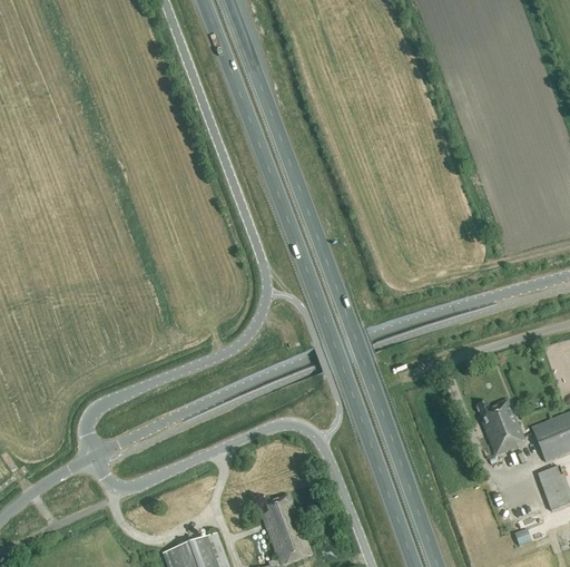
[(524,441),(509,399),(490,407),(488,400),(478,404),(478,406),(477,407),(479,411),(480,411),(482,417),(479,418),(494,456),(517,447),(516,445),(524,441)]
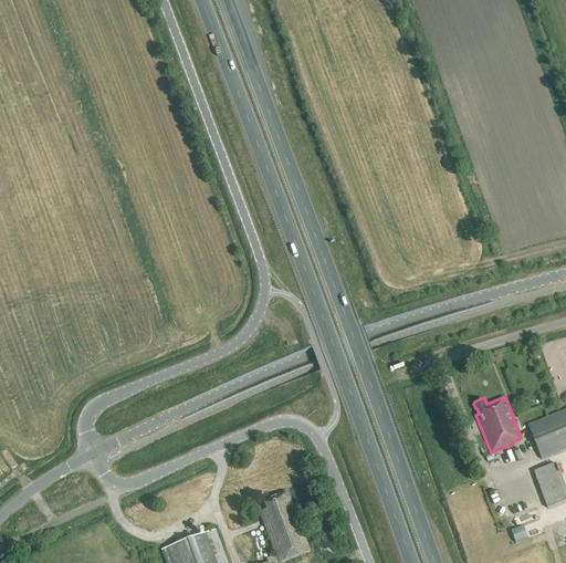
[(541,457),(565,447),(565,408),(527,424),(541,457)]
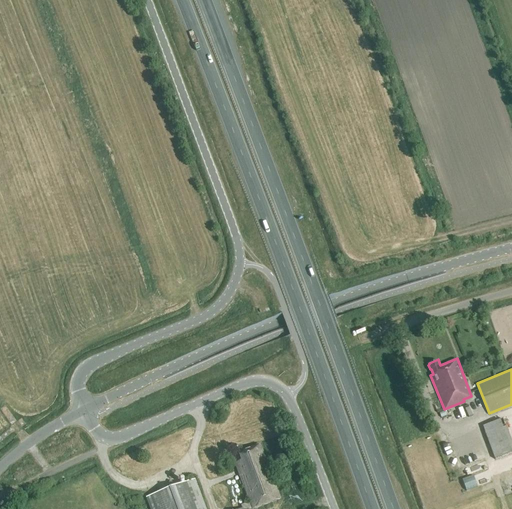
[(495,458),(511,451),(511,444),(503,418),(483,425),(495,458)]
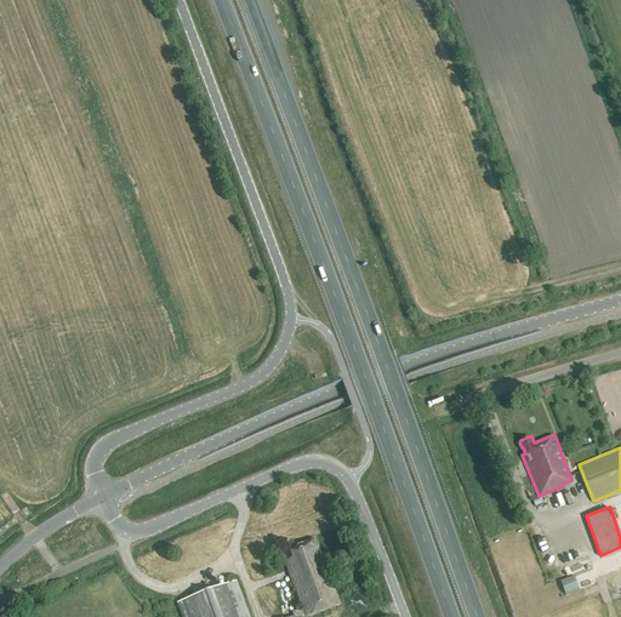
[(341,603),(317,536),(296,543),(294,538),(283,542),(289,558),(286,559),(303,606),(294,610),(295,615),(286,616),(308,616),(308,615),(341,603)]
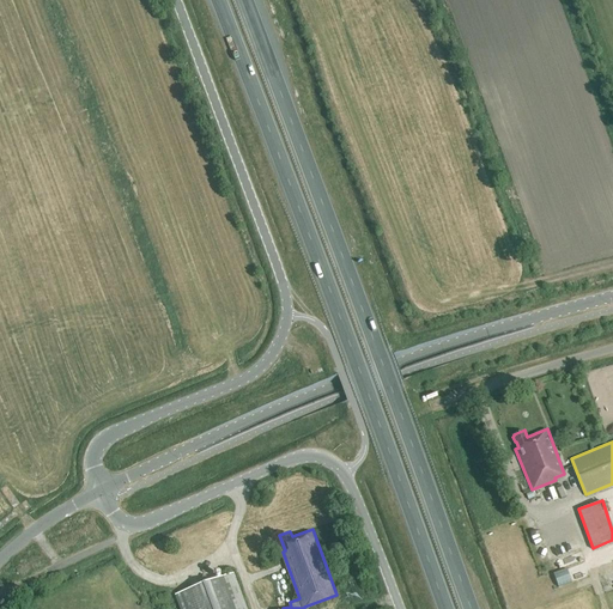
[(568,566),(554,570),(558,583),(572,579),(568,566)]
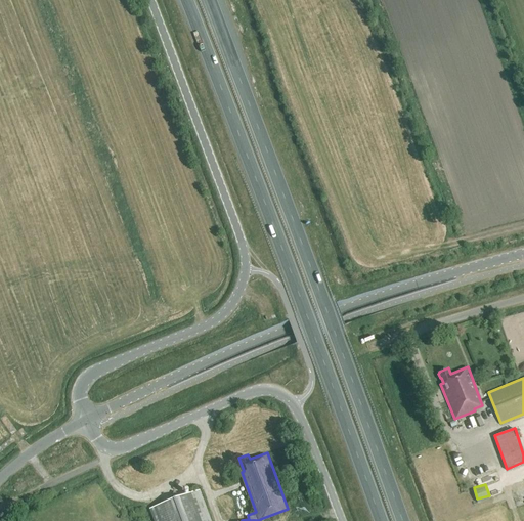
[(210,520),(199,488),(149,507),(155,520),(210,520)]
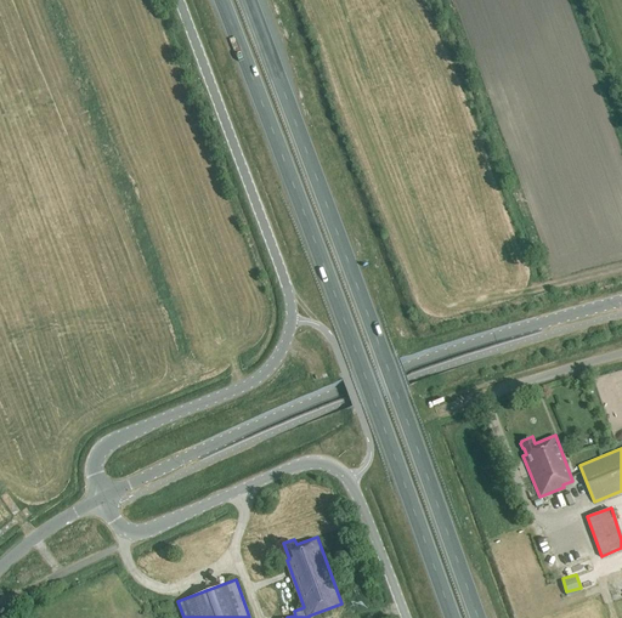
All buildings are outlined.
